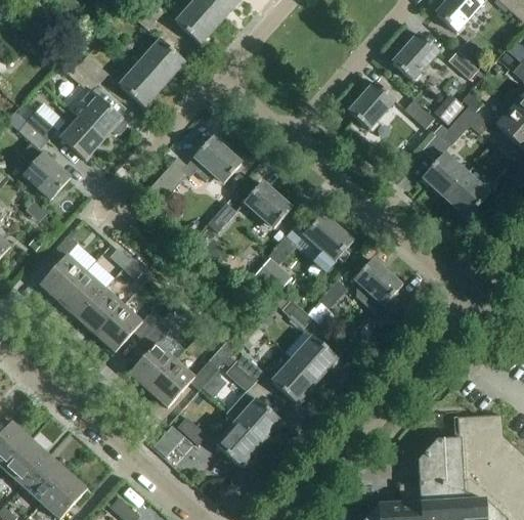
[(0,0),(0,16),(11,4),(6,0),(0,0)]
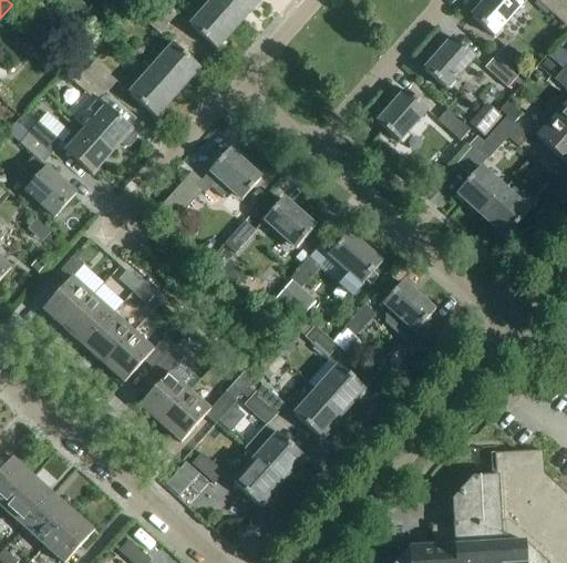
[(238,23),(213,0),(191,24),(216,49),(238,23)]
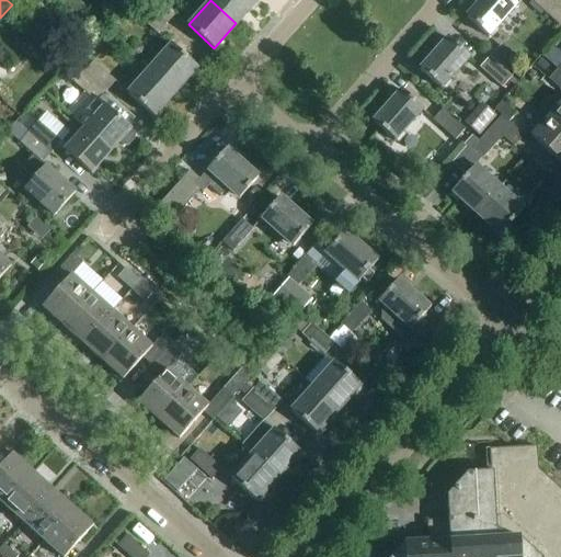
[(210,0),(236,23),(256,0),(210,0)]
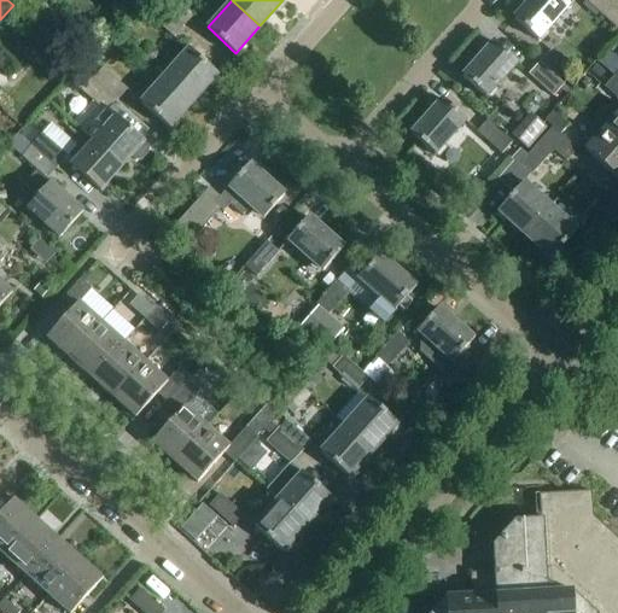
[(528,0),(514,16),(538,38),(570,3),(566,0),(528,0)]
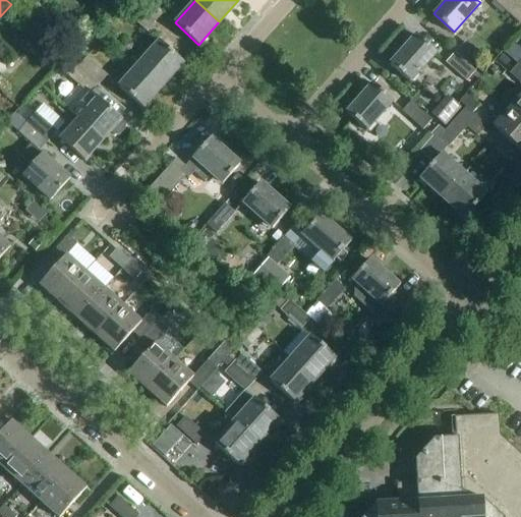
[(501,0),(498,3),(507,11),(517,0),(501,0)]
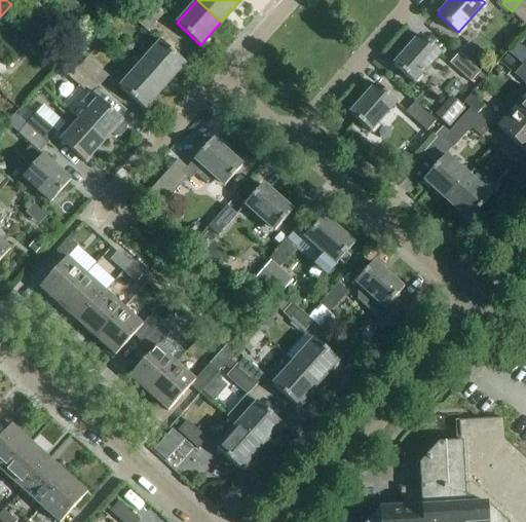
[(522,0),(512,11),(521,20),(525,13),(525,0),(522,0)]
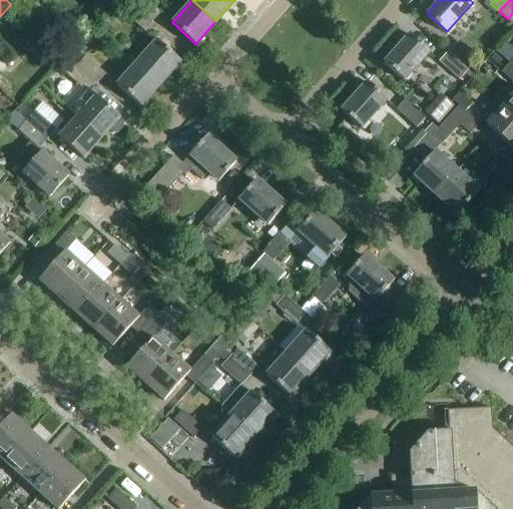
[(385,61),(404,78),(429,49),(410,32),(385,61)]
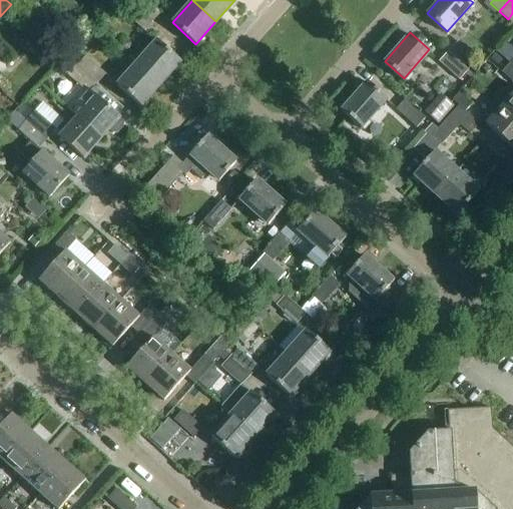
[(157,39),(137,61),(161,83),(181,60),(157,39)]
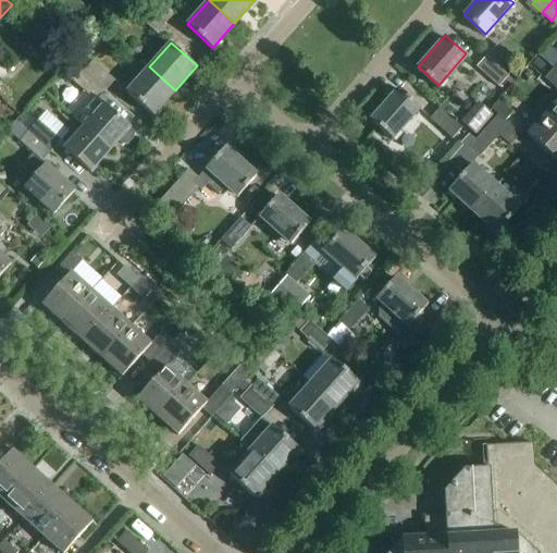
[(477,64),(498,85),(509,74),(486,53),(477,64)]
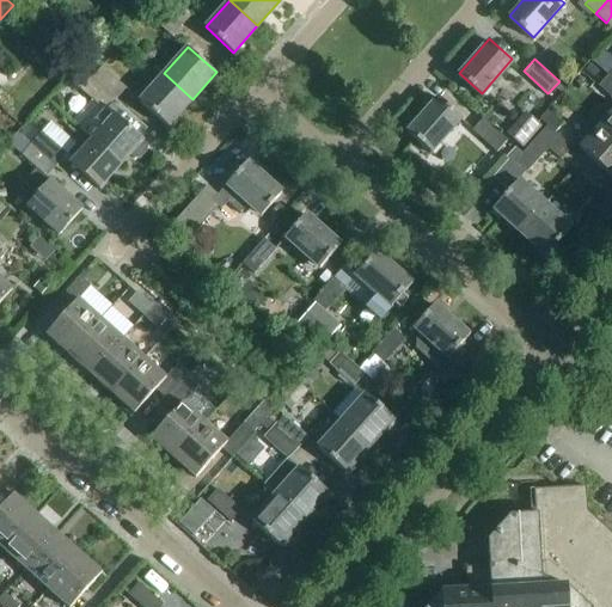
[(80,128),(92,139),(92,138),(122,164),(130,154),(134,158),(140,158),(147,149),(147,143),(142,140),(144,140),(108,106),(116,97),(92,75),(78,62),(67,74),(101,105),(80,128)]
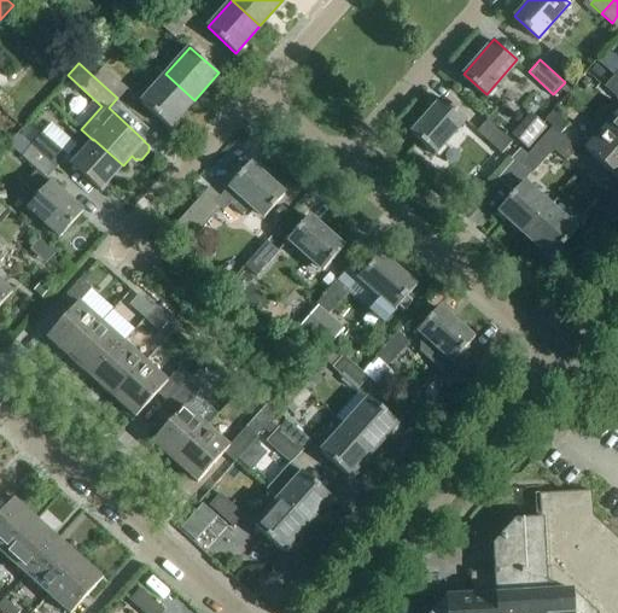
[(104,65),(93,76),(117,98),(128,87),(104,65)]
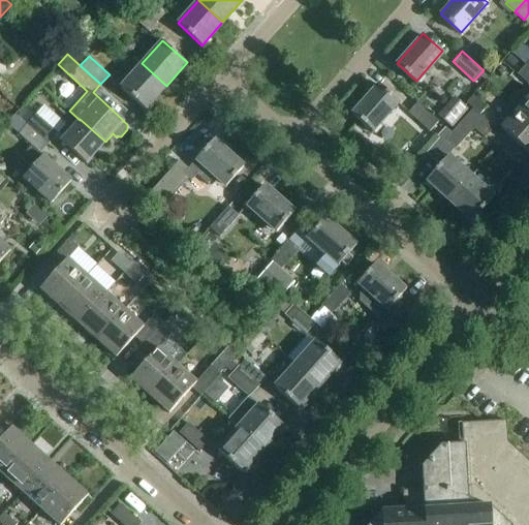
[(528,82),(528,94),(519,107),(528,116),(528,64),(526,62),(518,72),(528,82)]
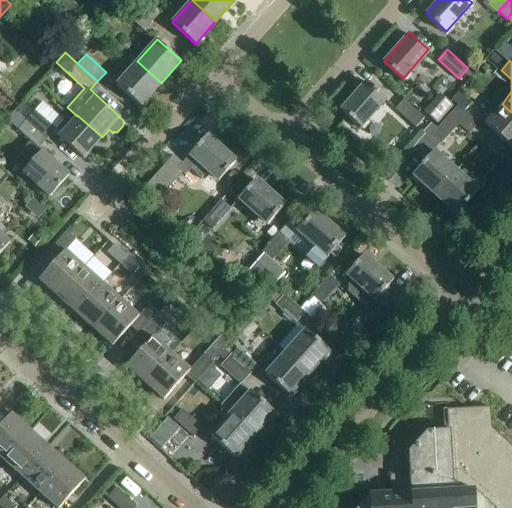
[(161,83),(137,61),(117,84),(141,105),(161,83)]
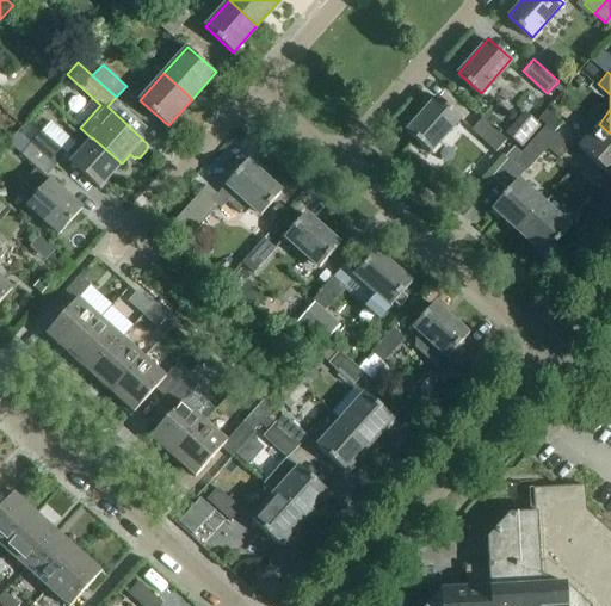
[(407,130),(430,150),(461,115),(438,94),(407,130)]
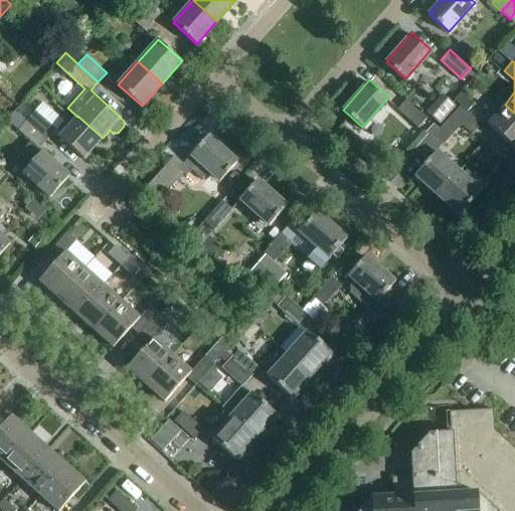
[(453,114),(463,123),(473,132),(481,123),(468,110),(474,103),(462,91),(455,99),(461,105),(453,114)]
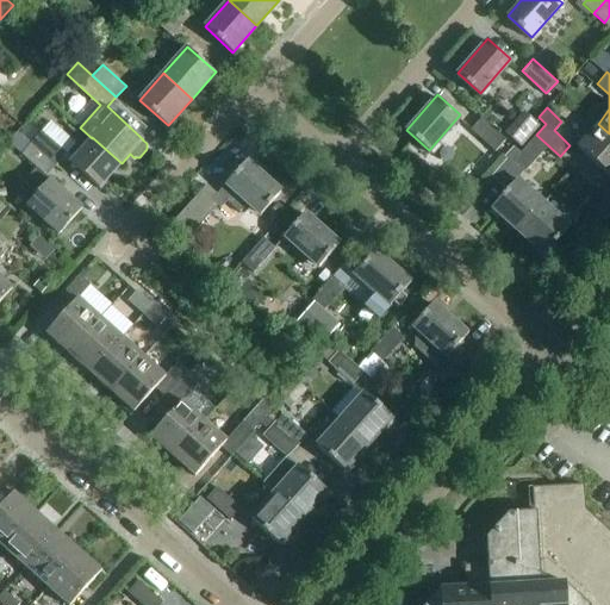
[(541,124),(523,110),(505,131),(522,145),(541,124)]
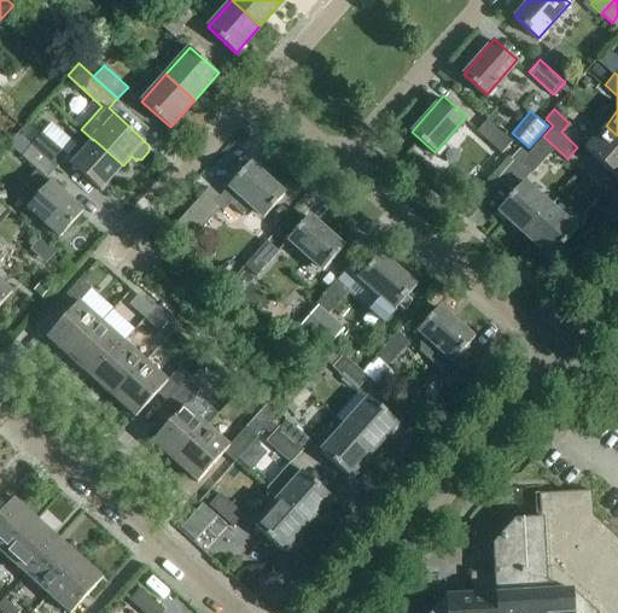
[(478,129),(501,152),(513,140),(489,117),(478,129)]
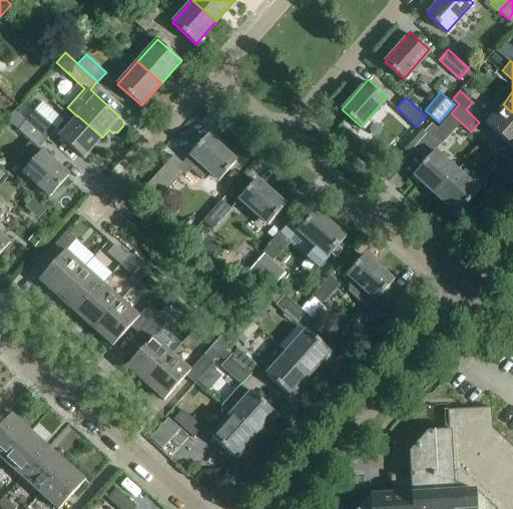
[(512,112),(503,104),(486,122),(512,146),(512,112)]
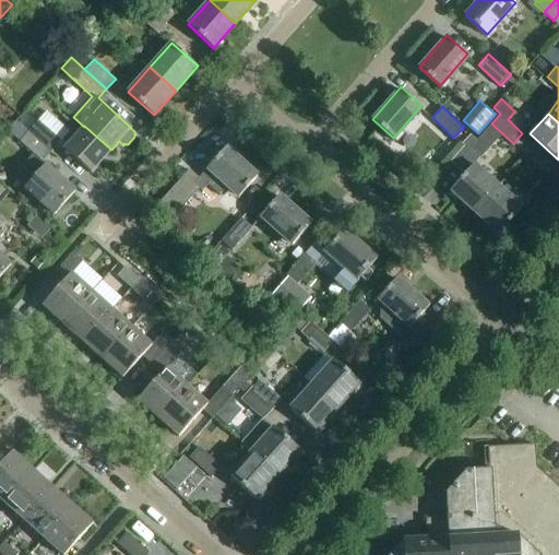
[(60,140),(38,120),(27,131),(50,152),(60,140)]
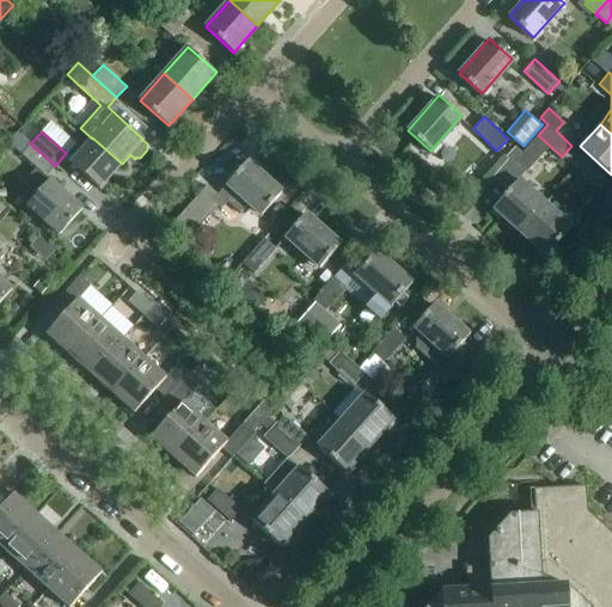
[(550,146),(538,135),(515,159),(527,170),(550,146)]
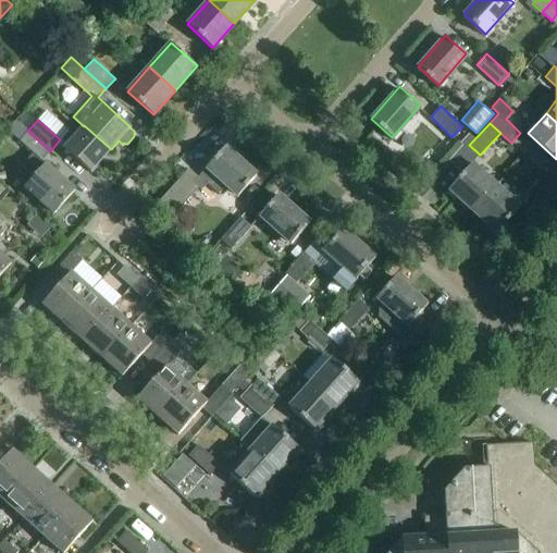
[(84,125),(84,126),(63,148),(90,172),(111,149),(84,125)]
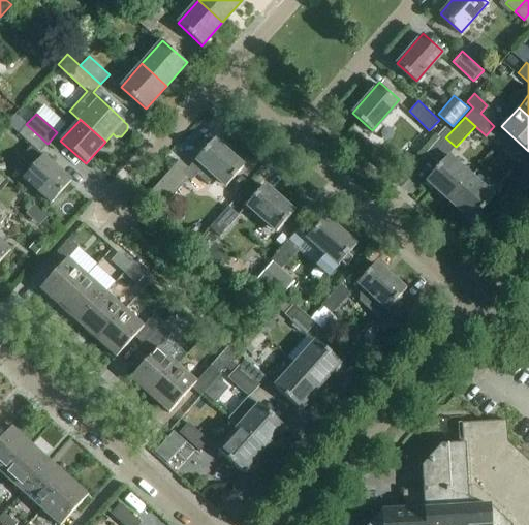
[(48,144),(26,124),(19,132),(31,144),(40,152),(48,144)]
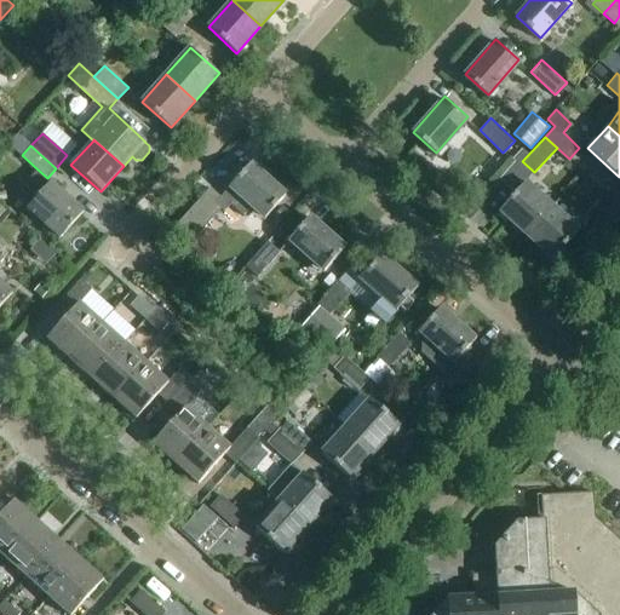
[(223,195),(217,202),(223,207),(227,211),(233,202),(246,214),(253,205),(256,207),(264,214),(268,217),(287,194),(252,162),(231,185),(223,195)]
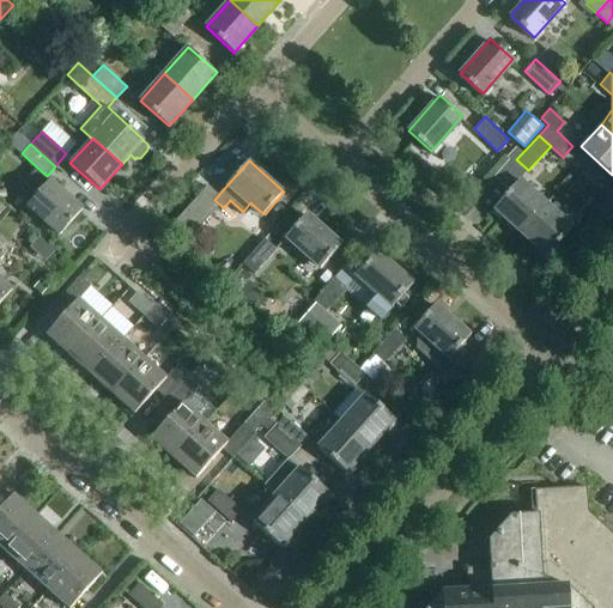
[(83,207),(36,166),(23,181),(37,194),(25,206),(58,235),(83,207)]
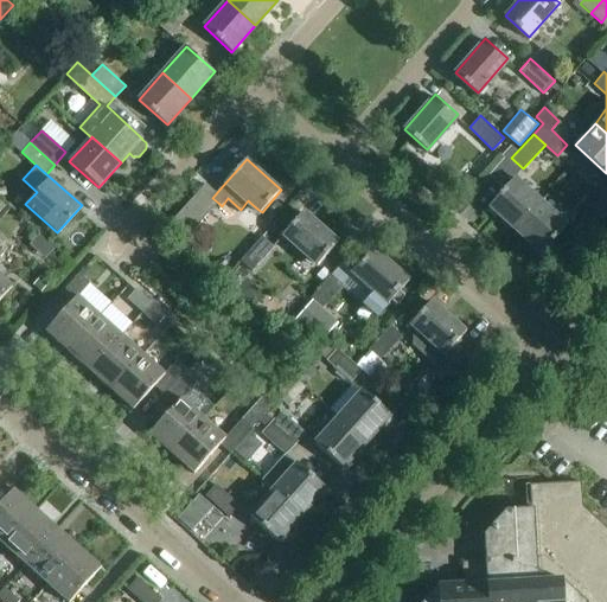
[(489,204),(516,228),(541,200),(513,175),(489,204)]
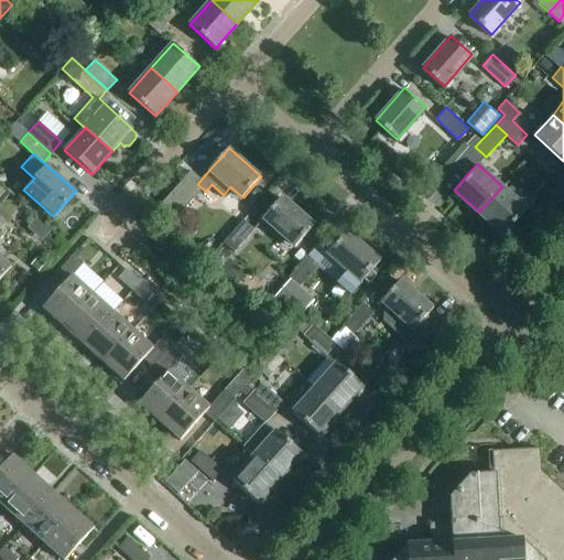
[(193,169),(159,208),(174,222),(203,189),(197,184),(203,178),(193,169)]
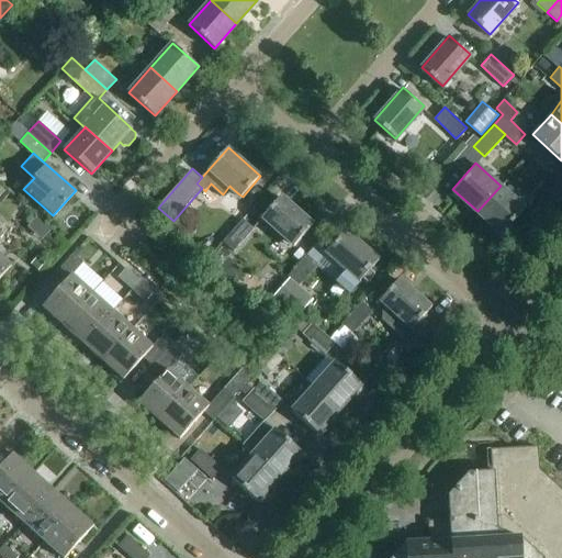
[(256,186),(248,193),(255,198),(261,191),(256,186)]
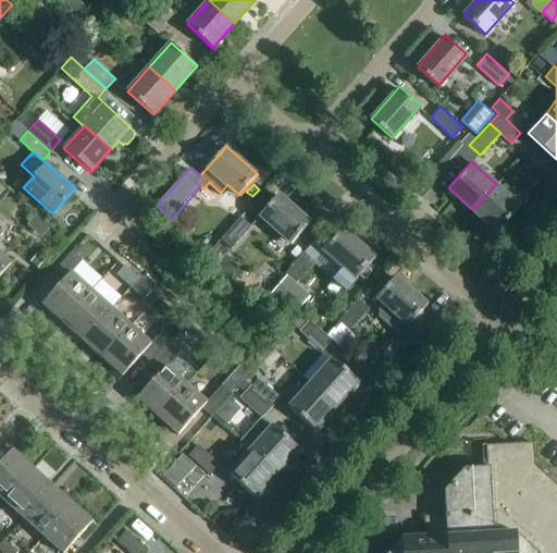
[(496,184),(473,209),(498,231),(521,206),(496,184)]
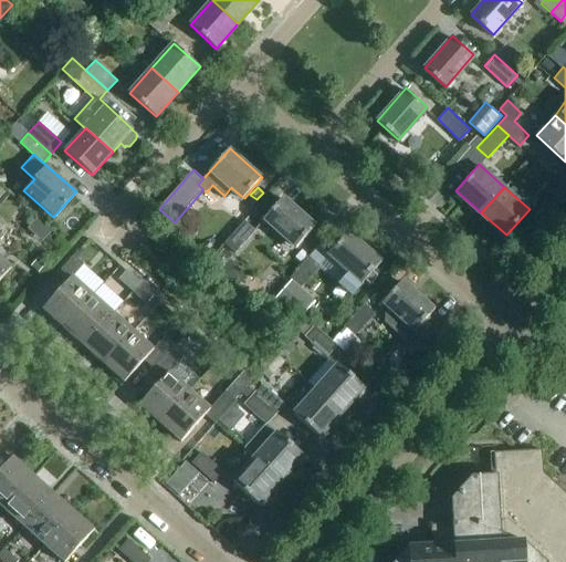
[(265,218),(297,246),(316,225),(284,197),(265,218)]
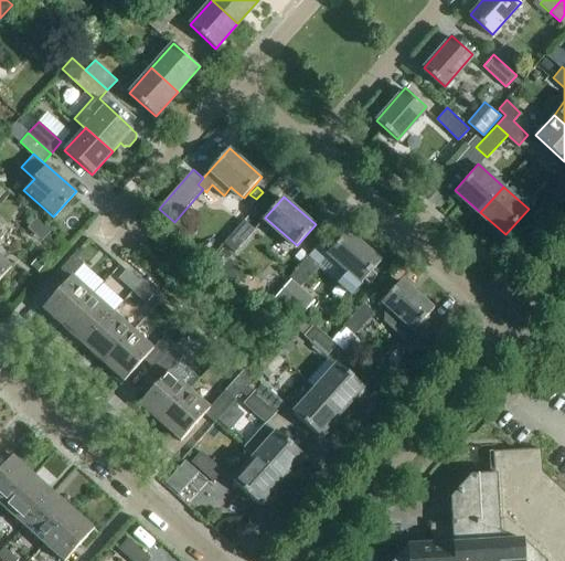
[(243,219),(226,240),(237,250),(255,229),(243,219)]
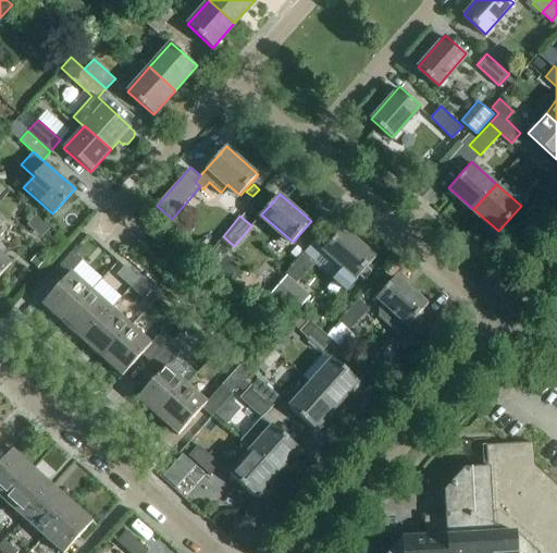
[(0,252),(0,232),(7,225),(0,219),(0,272),(11,261),(0,252)]
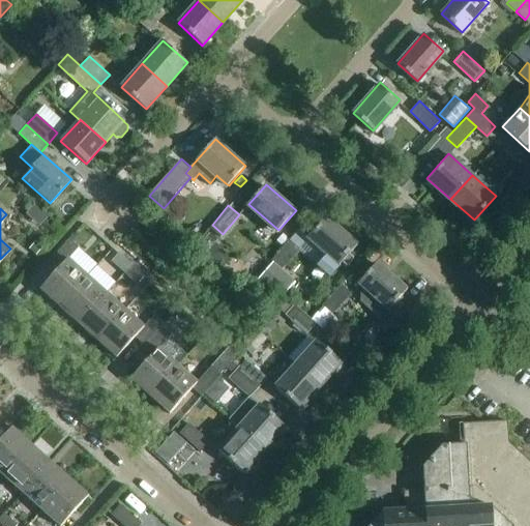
[(303,232),(294,241),(300,246),(300,247),(329,274),(357,243),(325,215),(307,235),(303,232)]
